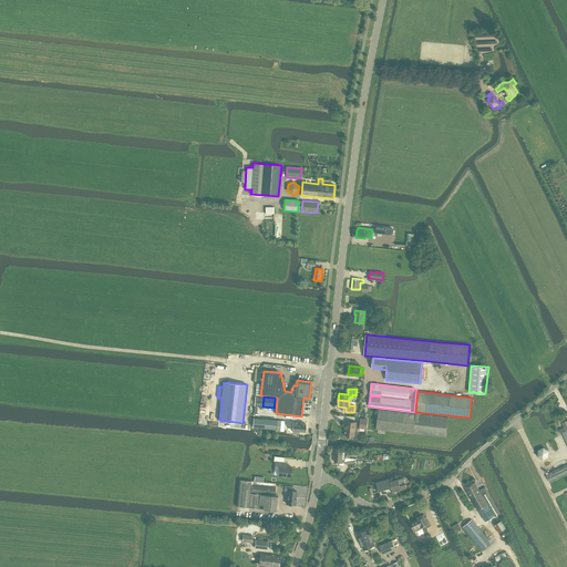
[(457,431),(459,422),(456,421),(447,420),(449,418),(379,409),(377,429),(378,430),(378,433),(384,434),(385,430),(446,437),(446,433),(454,434),(456,434),(457,431)]
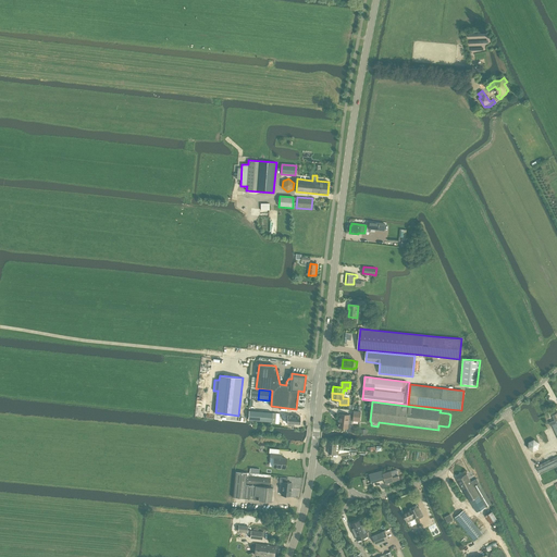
[(271,421),(272,412),(249,410),(248,420),(271,421)]
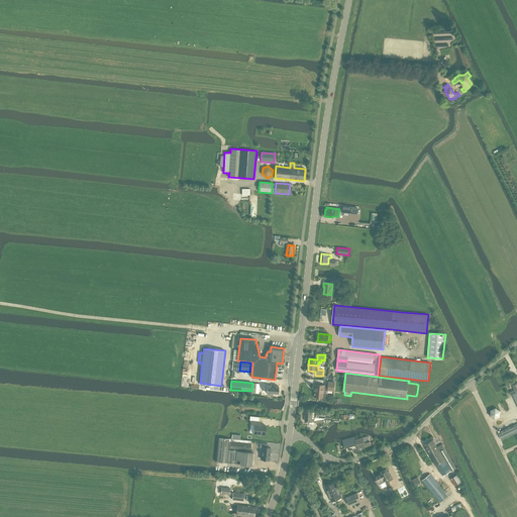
[(316,384),(315,397),(322,397),(322,400),(322,401),(326,401),(327,400),(328,394),(327,393),(324,393),(324,390),(334,391),(335,383),(329,382),(328,386),(324,386),(324,385),(316,384)]
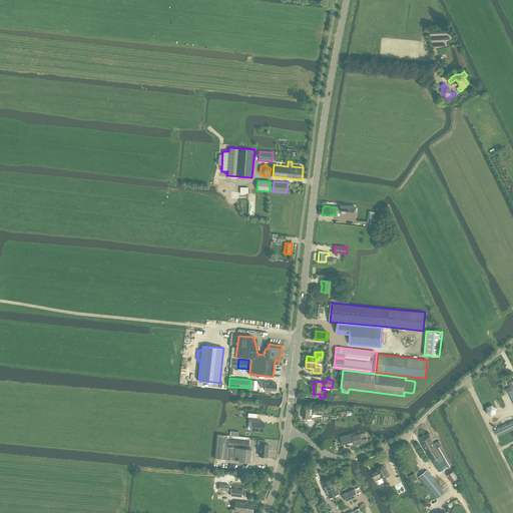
[(271,392),(271,390),(276,391),(277,383),(272,383),(272,384),(269,384),(269,383),(265,382),(264,390),(266,390),(266,392),(271,392)]
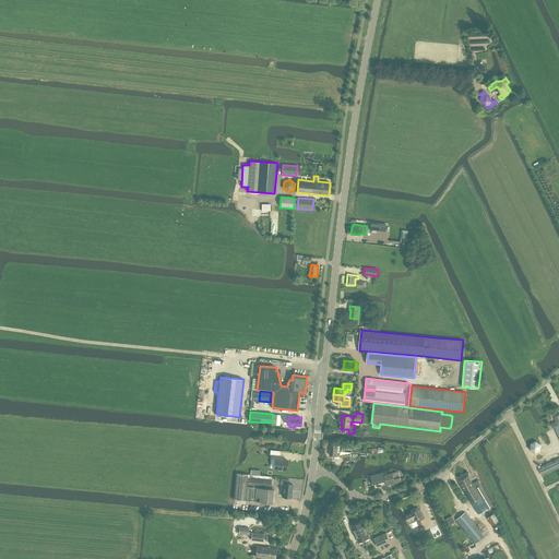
[(535,453),(540,451),(542,444),(536,441),(531,443),(530,450),(535,453)]
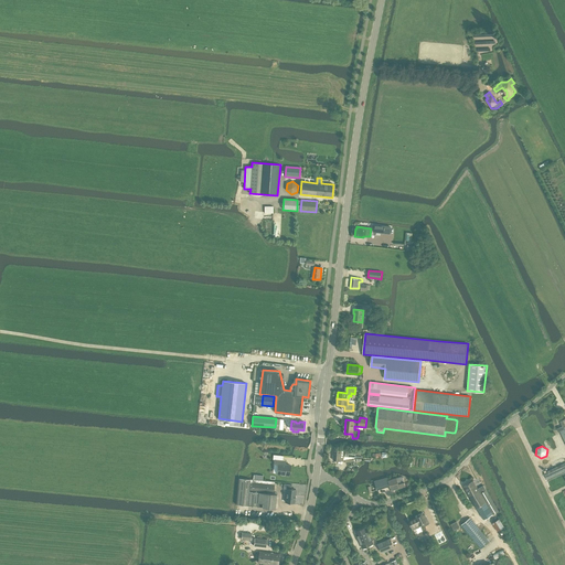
[(358,451),(334,449),(333,460),(343,461),(344,456),(358,457),(358,454),(363,455),(363,451),(358,451)]
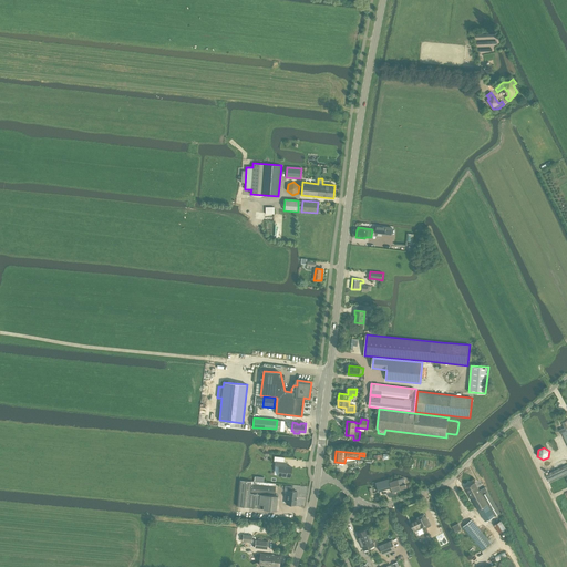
[(290,476),(291,467),(284,466),(284,463),(275,462),(275,465),(279,466),(278,475),(290,476)]
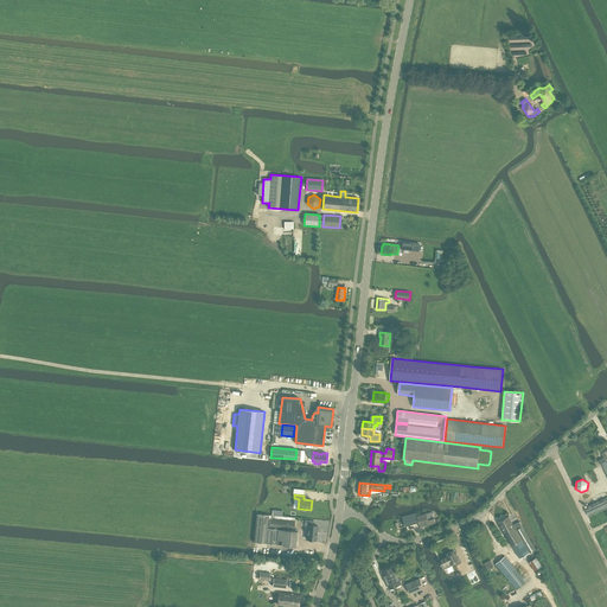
[(557,515),(560,519),(567,515),(566,511),(569,510),(563,497),(555,502),(560,513),(557,515)]
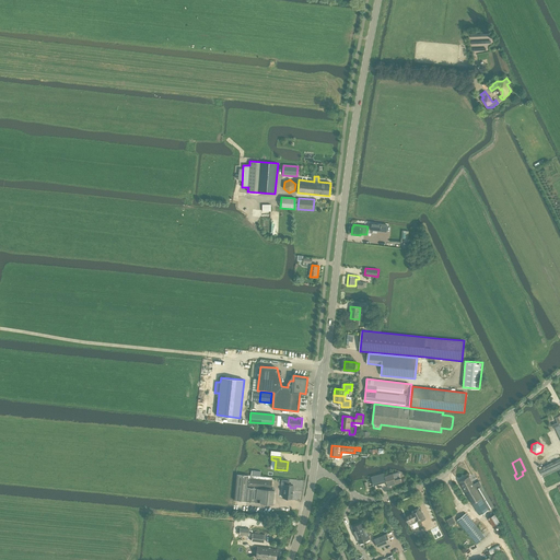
[(559,458),(539,469),(543,477),(559,468),(559,470),(559,471),(559,473),(559,458)]
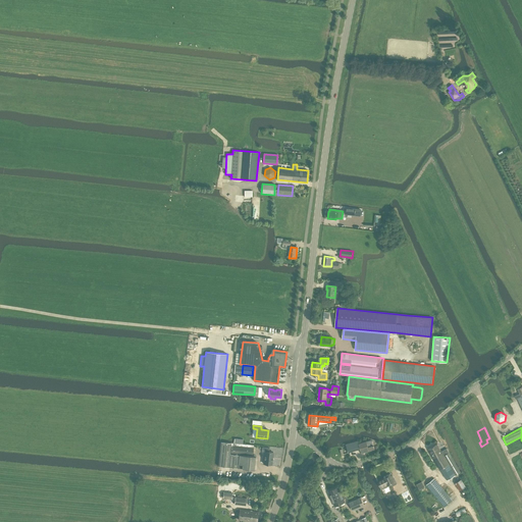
[(359,446),(362,453),(375,450),(372,442),(372,440),(371,440),(358,445),(357,441),(353,442),(355,448),(359,447),(358,447),(359,446)]
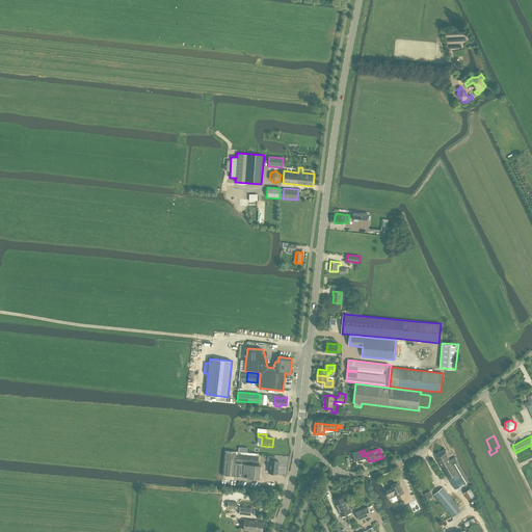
[(236,462),(235,462),(236,451),(225,450),(222,475),(259,479),(260,466),(257,464),(258,457),(236,455),(236,462)]
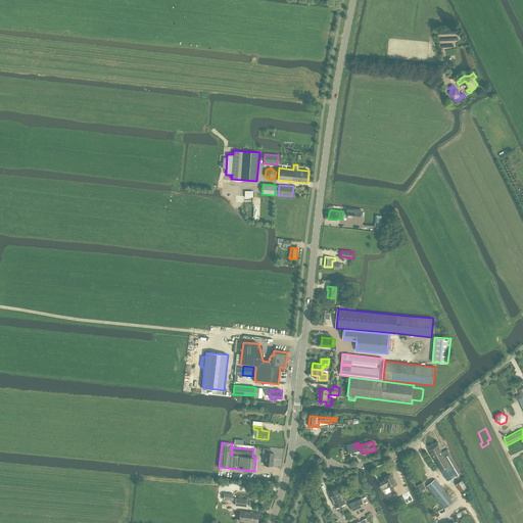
[(442,453),(438,444),(429,449),(446,480),(448,481),(462,473),(450,454),(447,449),(442,453)]
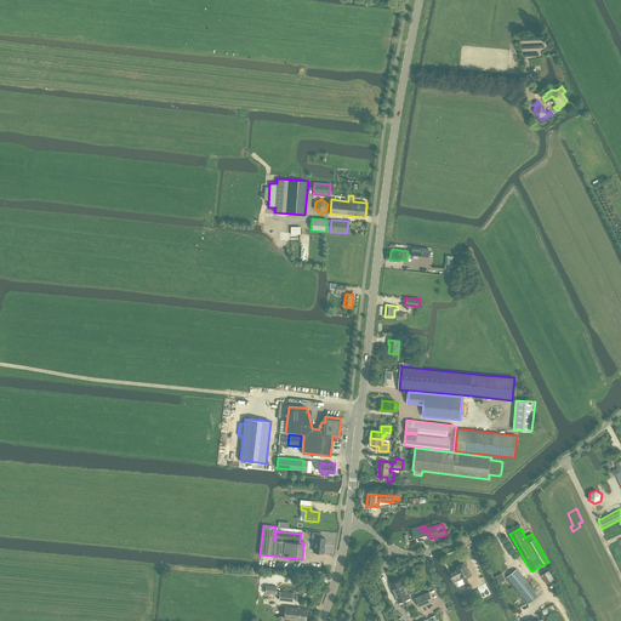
[(315,537),(313,552),(323,553),(325,539),(320,537),(320,533),(312,531),(312,537),(315,537)]
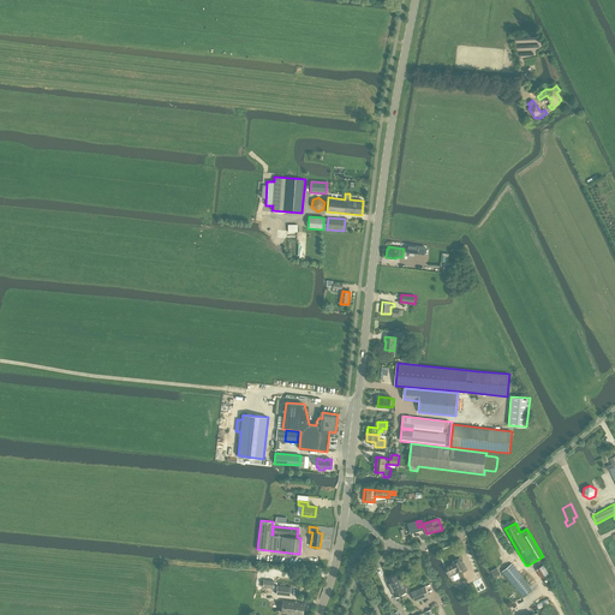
[(446,566),(445,567),(449,577),(451,577),(458,573),(458,572),(461,569),(463,573),(467,571),(465,567),(466,567),(463,561),(461,561),(460,559),(453,562),(446,566)]
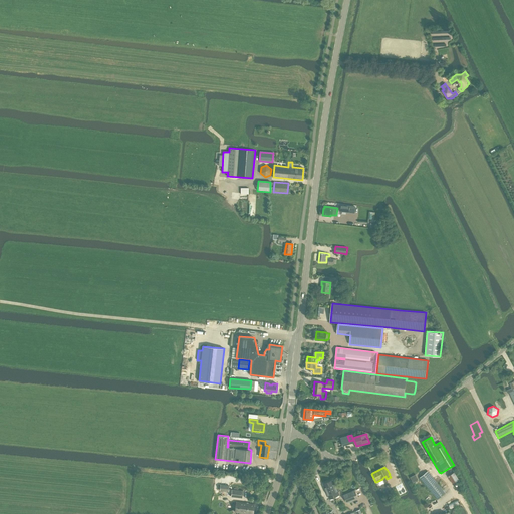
[(438,499),(445,493),(428,471),(420,477),(438,499)]
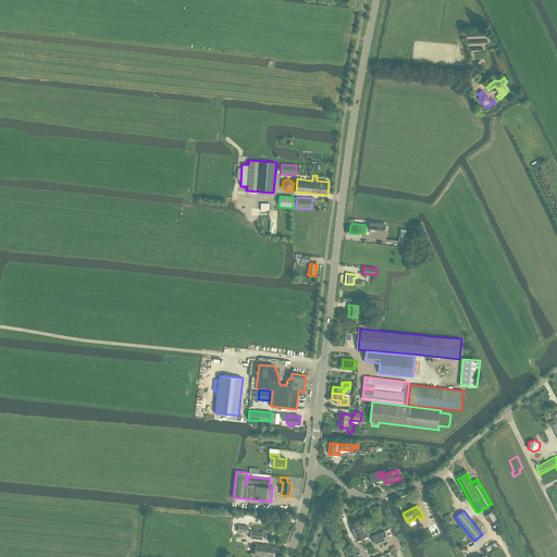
[(491,524),(497,520),(492,511),(485,516),(491,524)]
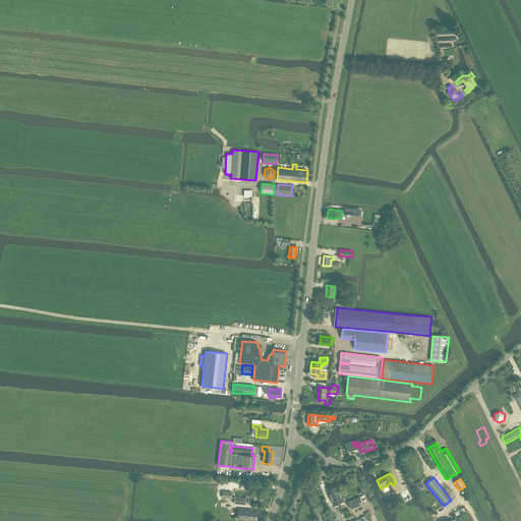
[(341,494),(338,485),(333,488),(339,504),(344,502),(343,499),(346,497),(344,493),(341,494)]
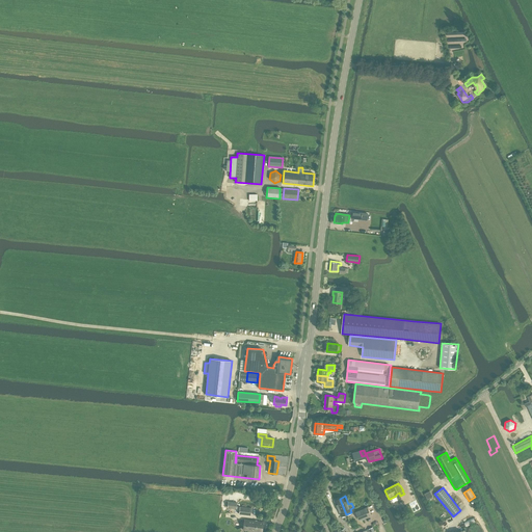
[(342,516),(346,514),(340,499),(335,501),(342,516)]
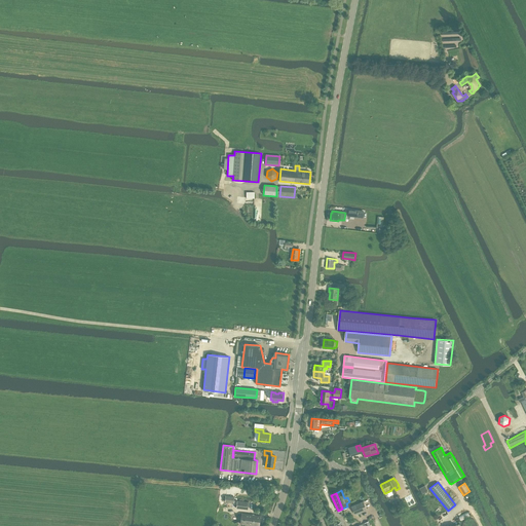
[(237,500),(236,508),(248,510),(249,502),(237,500)]
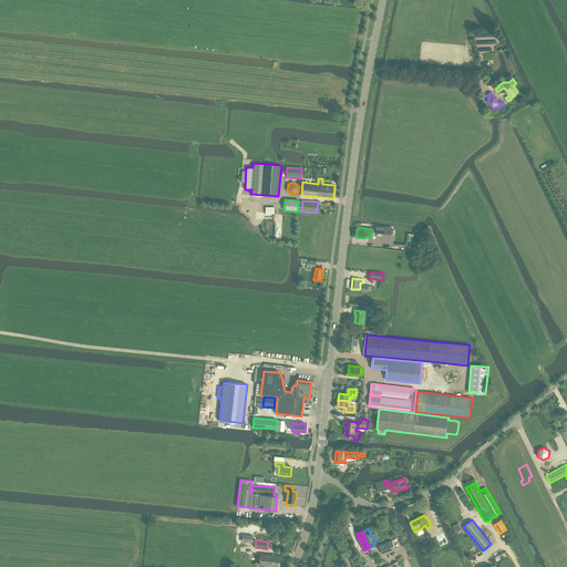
[(430,539),(423,543),(428,553),(435,549),(430,539)]
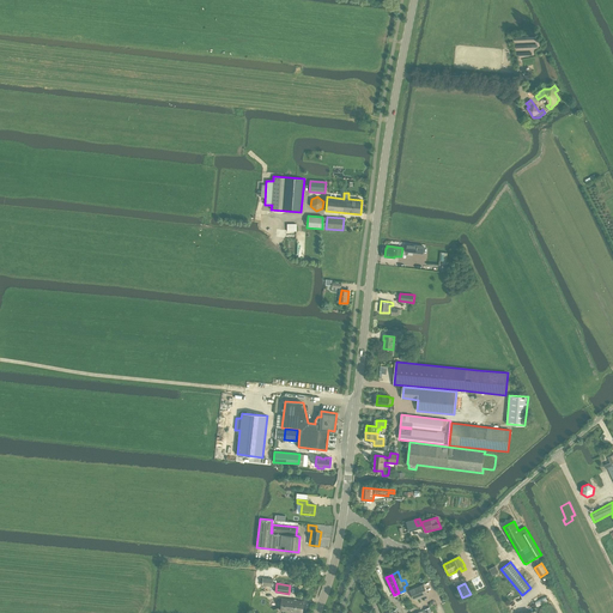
[(414,600),(428,594),(424,584),(410,590),(414,600)]
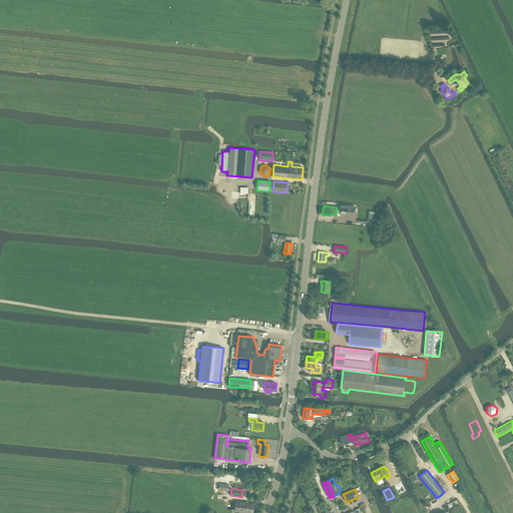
[(450,508),(459,504),(456,499),(447,503),(450,508)]
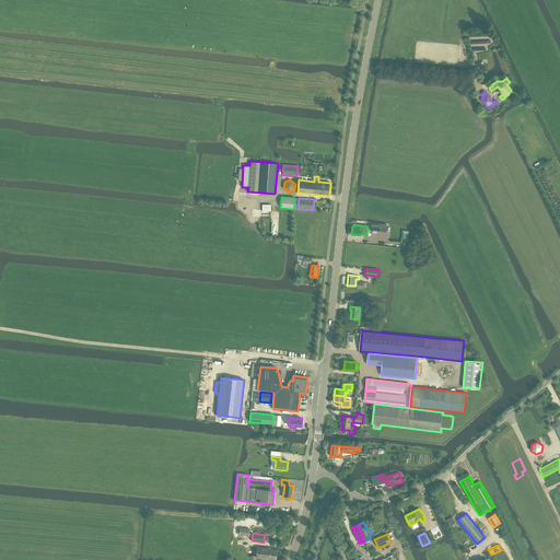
[(276,559),(277,549),(257,547),(256,558),(276,559)]
